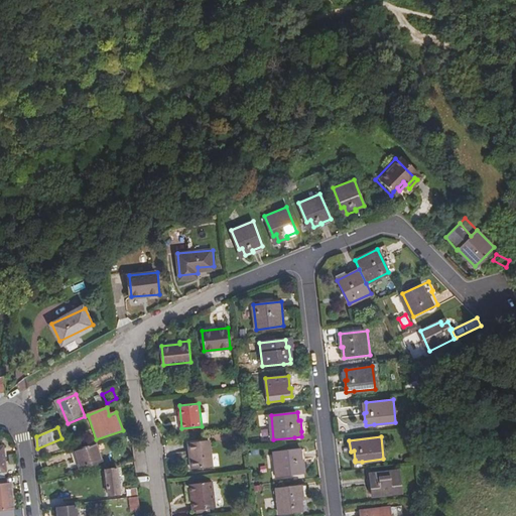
[(214,467),(211,439),(189,441),(192,469),(214,467)]
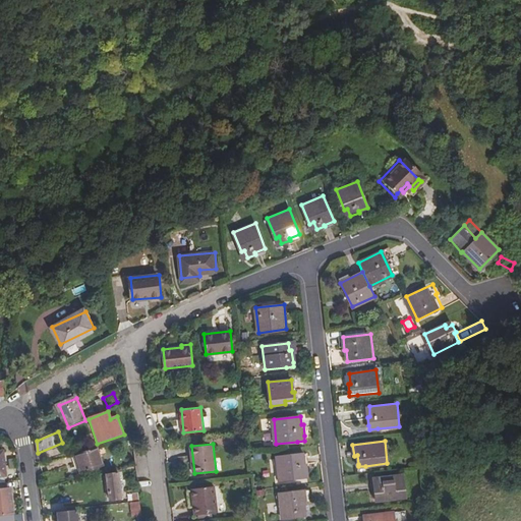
[(104,466),(99,448),(76,455),(82,473),(104,466)]
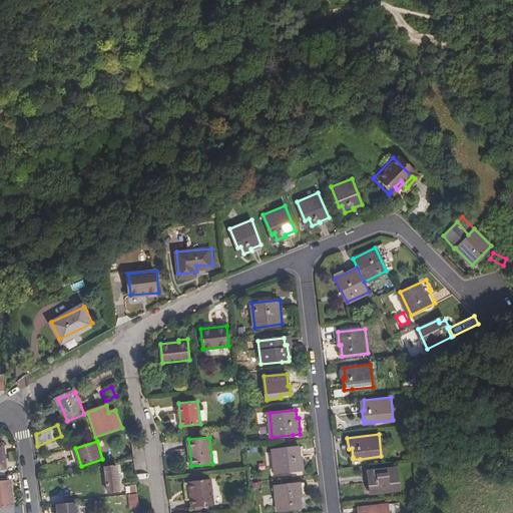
[(297,471),(305,471),(304,466),(303,454),(301,454),(300,446),(273,449),(276,473),(297,471)]
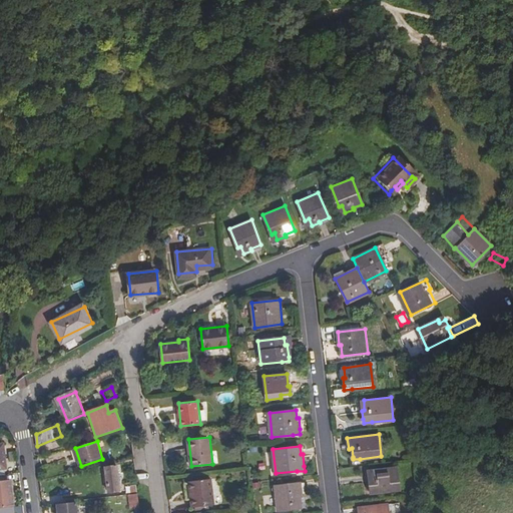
[(119,491),(116,466),(105,468),(108,493),(119,491)]
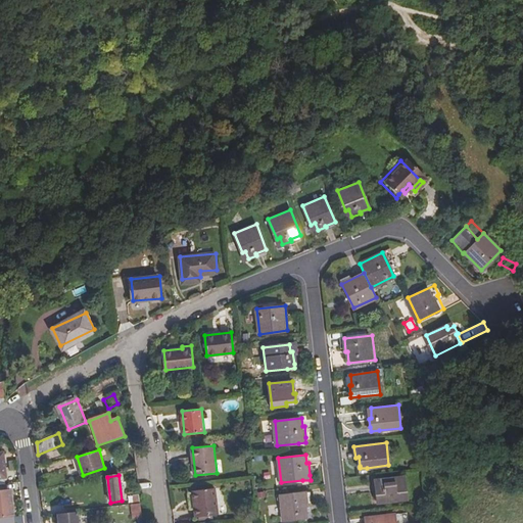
[(385,502),(408,498),(406,476),(377,479),(378,488),(376,489),(377,498),(377,503),(385,502)]
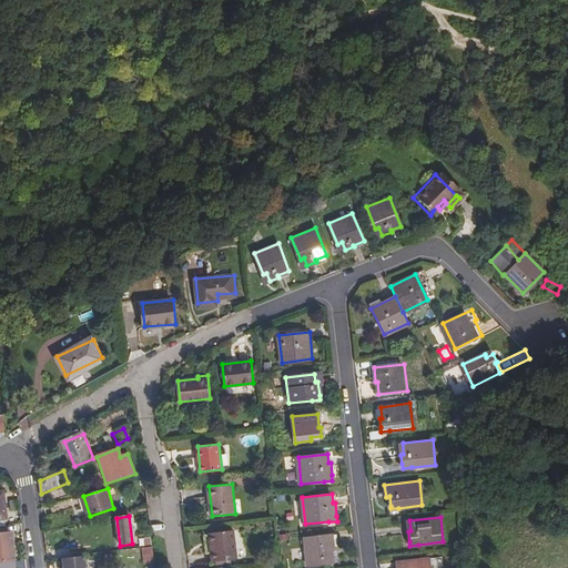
[(0,567),(12,567),(17,567),(10,524),(8,524),(0,525),(0,567)]
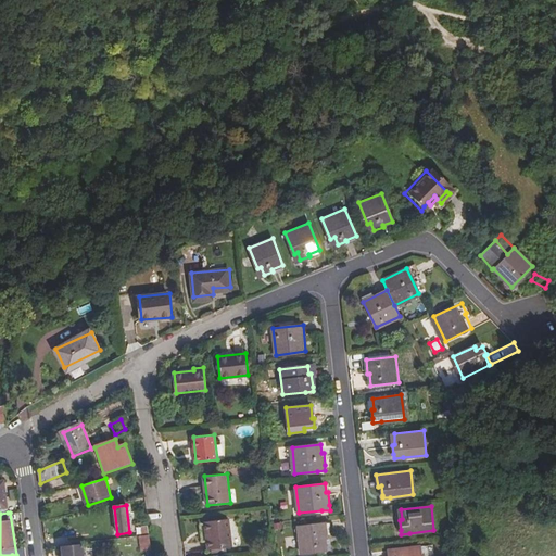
[(207,548),(231,546),(229,518),(204,521),(207,548)]
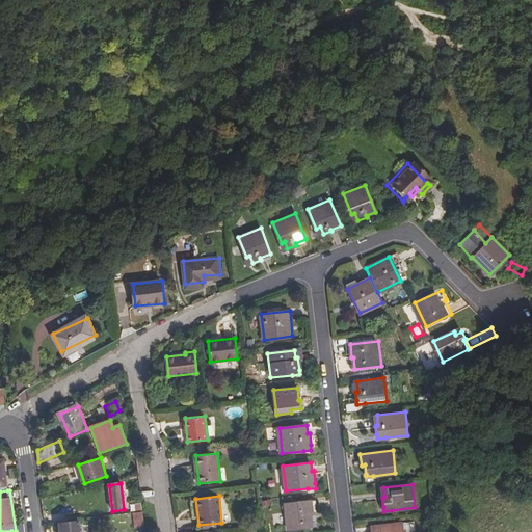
[(314,512),(312,501),(287,504),(289,530),(314,528),(312,515),(314,514),(314,512)]
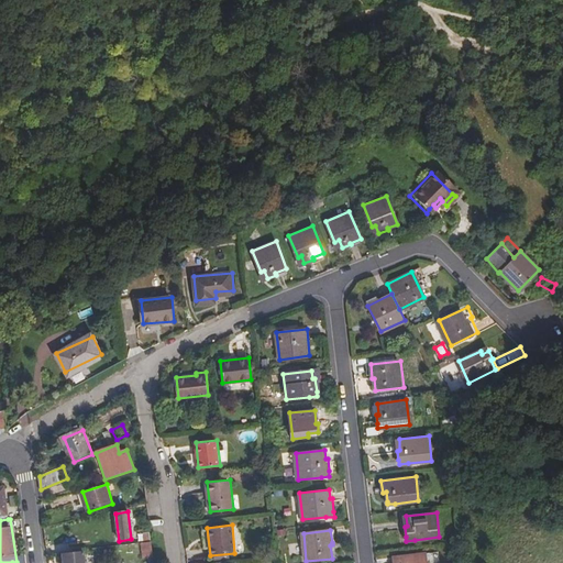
[(63,543),(64,553),(77,552),(76,541),(63,543)]
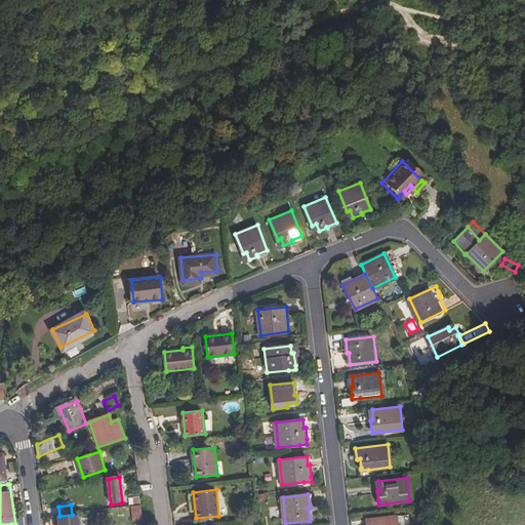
[(58,524),(79,524),(78,515),(58,517),(58,524)]
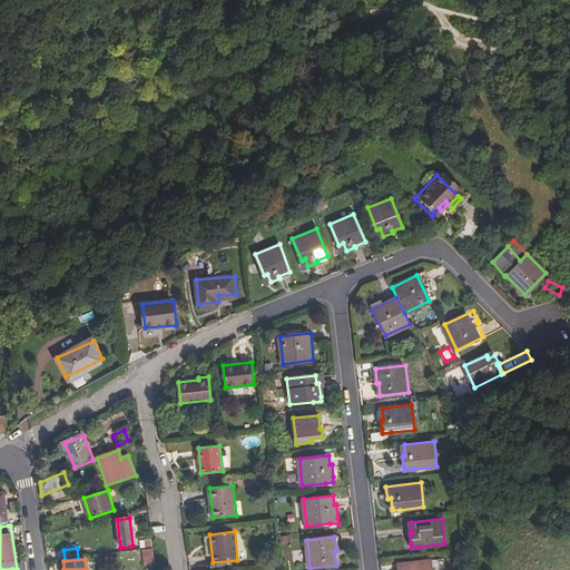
[(431,569),(431,560),(401,563),(401,569),(431,569)]
